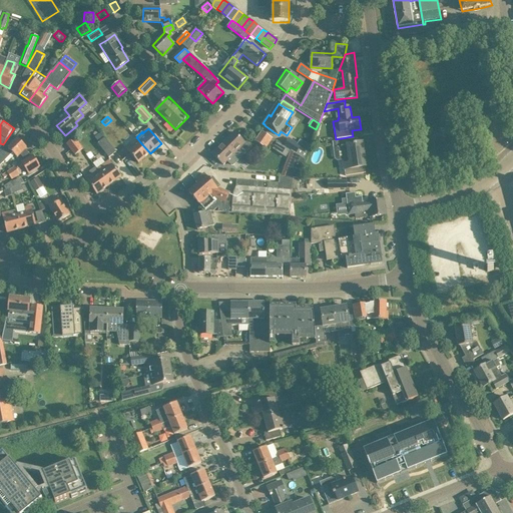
[(269,149),(273,145),(277,141),(262,131),(255,141),(266,148),(267,147),(269,149)]
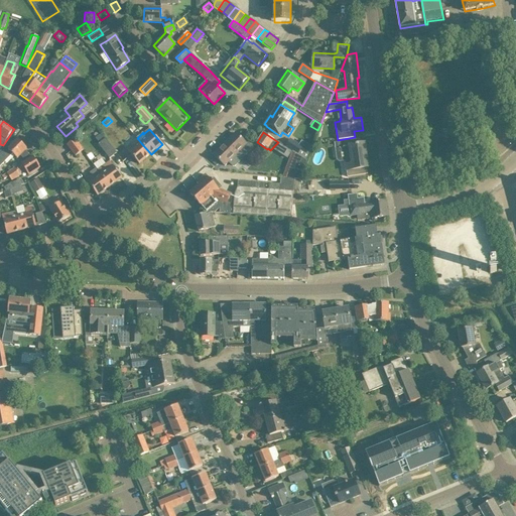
[(236,133),(228,141),(239,152),(241,150),(246,155),(253,148),(248,142),(246,143),(236,133)]
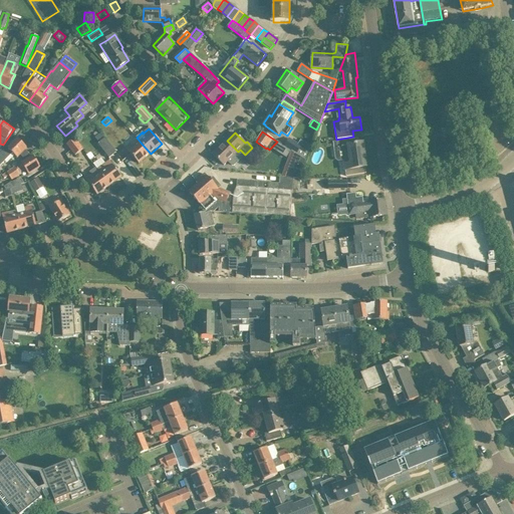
[(4,148),(0,152),(0,165),(12,153),(17,158),(20,156),(27,149),(17,139),(10,147),(8,148),(6,146),(4,148)]
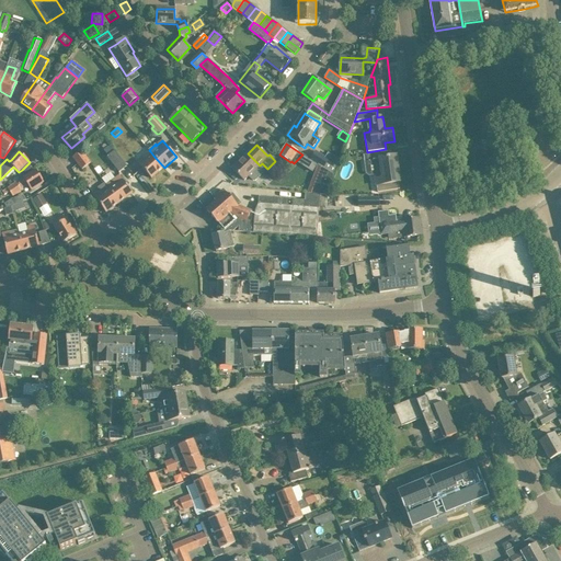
[(91,163),(81,151),(72,158),(82,170),(91,163)]
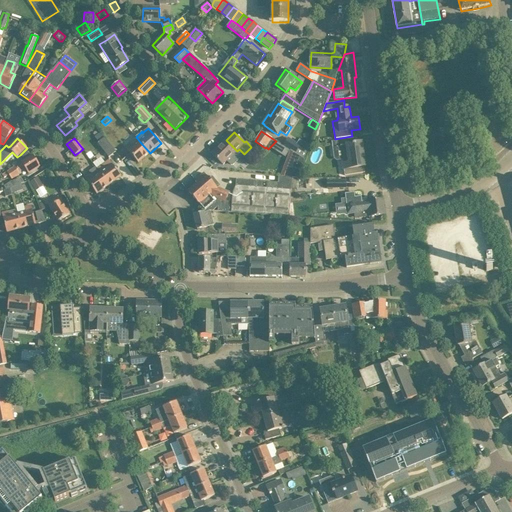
[(105,138),(98,143),(109,158),(116,152),(105,138)]
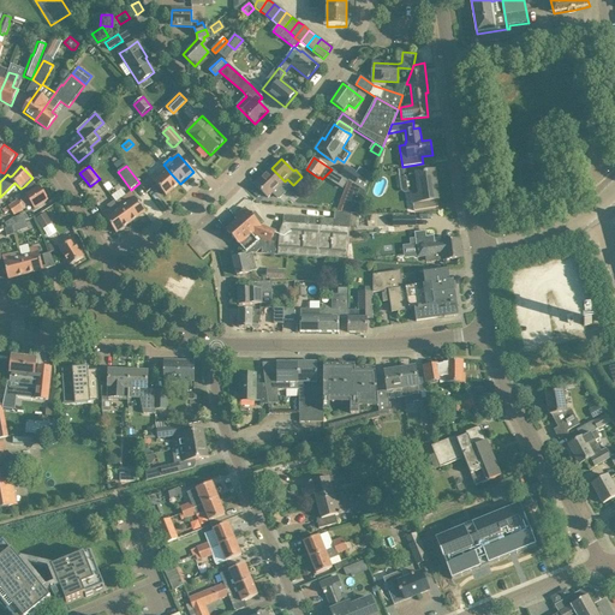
[(168,171),(165,166),(150,178),(166,196),(180,184),(168,171)]
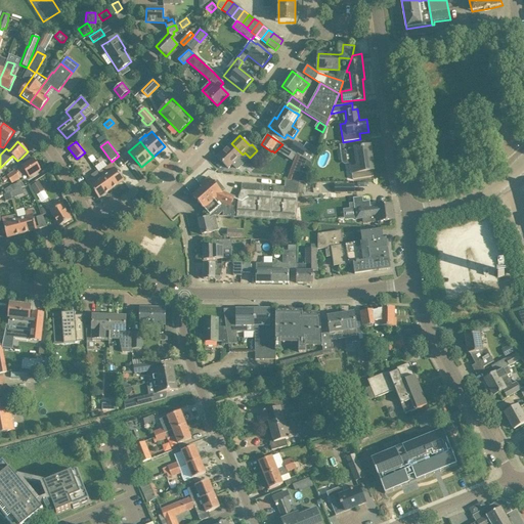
[(290,149),(300,156),(312,164),(317,149),(306,142),(304,146),(295,141),(290,149)]
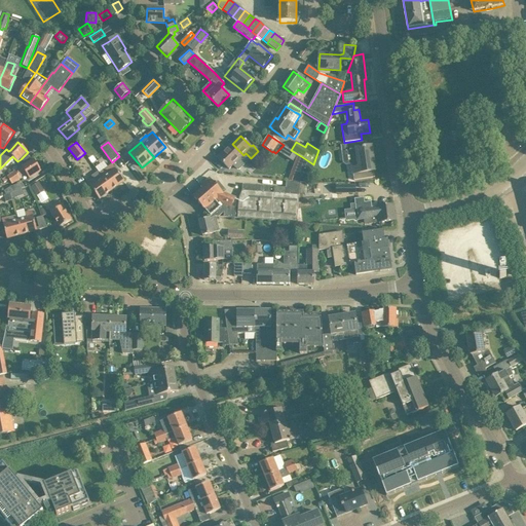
[(353,176),(354,180),(375,178),(374,172),(375,171),(372,147),(368,147),(367,142),(341,146),(342,152),(350,151),(352,167),(351,168),(352,176),(353,176)]
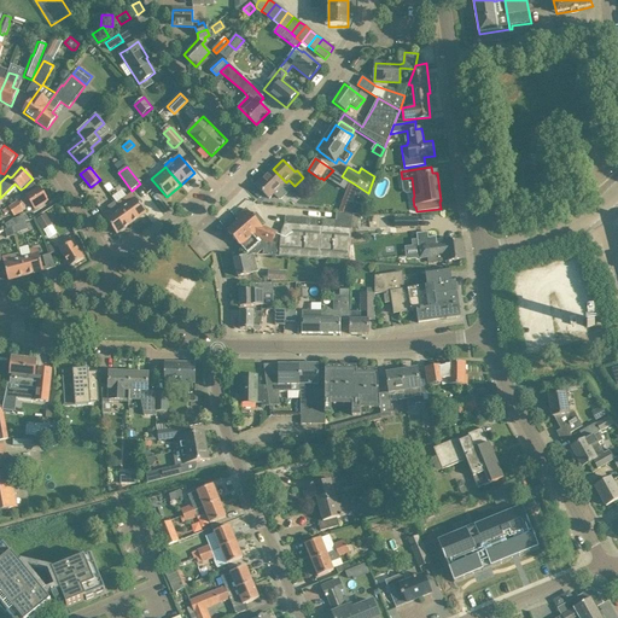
[(286,182),(273,169),(257,186),(269,198),(274,193),(280,200),(287,193),(291,190),(293,192),(296,190),(293,187),(295,186),(289,180),(286,182)]
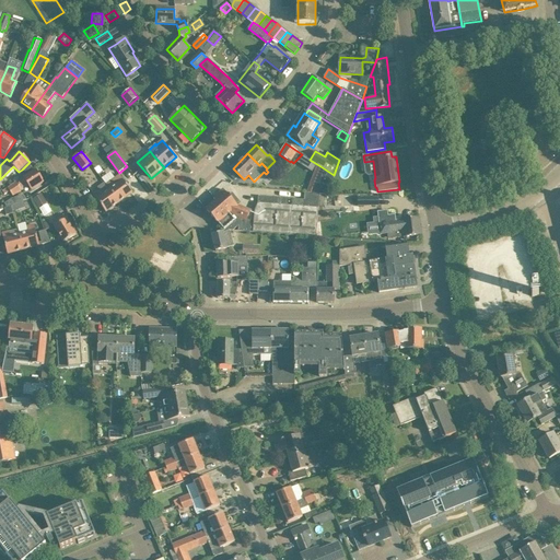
[(36,171),(15,183),(3,191),(6,195),(10,191),(13,196),(24,189),(22,187),(27,184),(32,190),(44,183),(36,171)]
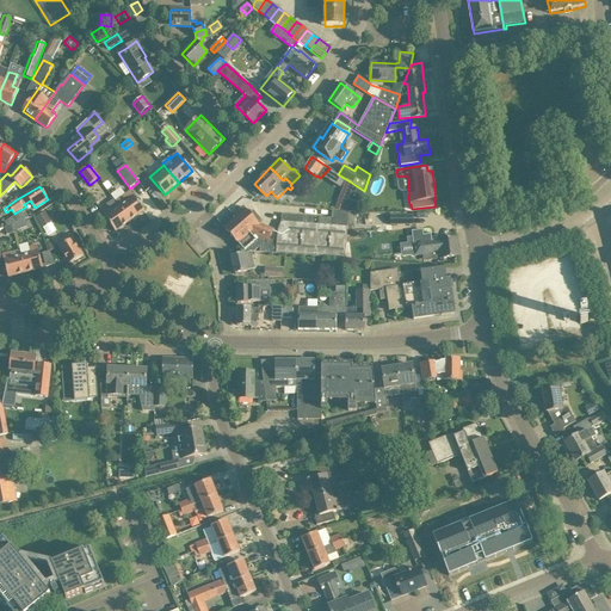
[(144,210),(137,202),(130,191),(116,202),(130,221),(144,210)]
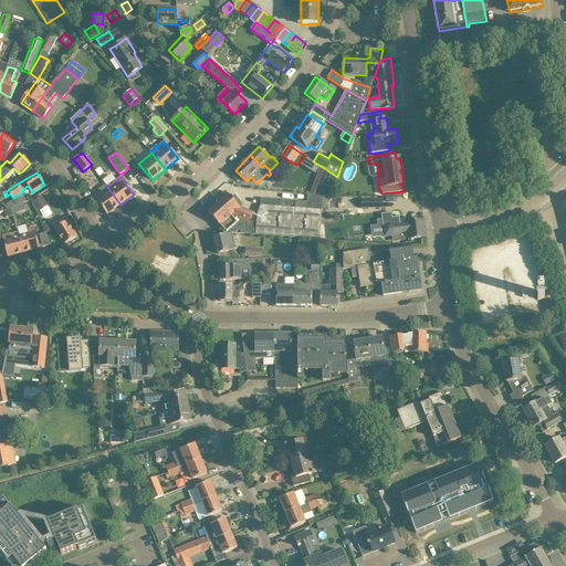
[(121,205),(111,191),(107,187),(106,184),(98,189),(101,194),(94,197),(107,215),(121,205)]
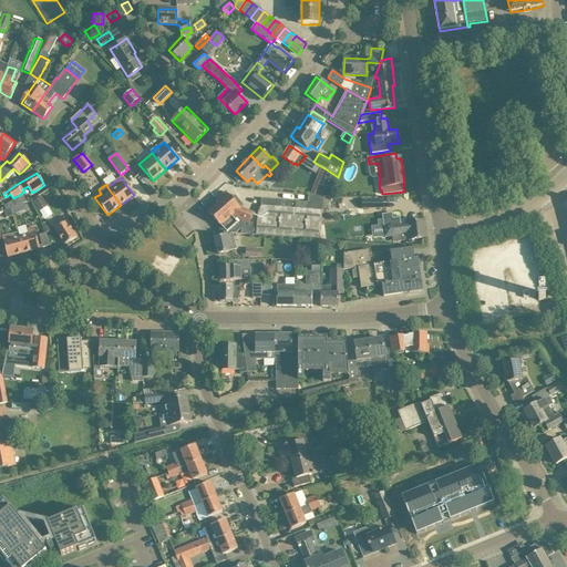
[(325,197),(315,196),(308,195),(308,203),(261,199),(261,206),(257,215),(241,208),(244,206),(235,195),(232,198),(226,193),(217,200),(219,203),(208,212),(227,233),(236,234),(241,228),(241,234),(321,240),(323,209),(325,197)]
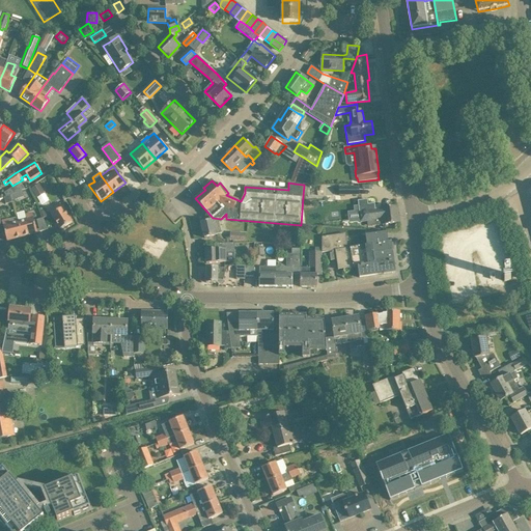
[(11,189),(4,193),(6,197),(11,195),(23,191),(25,189),(22,185),(11,189)]
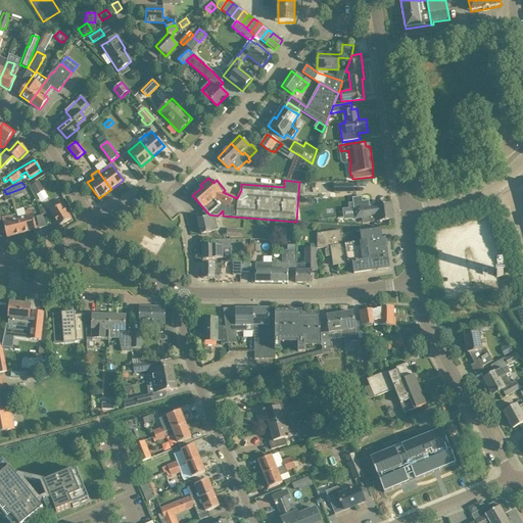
[(32,187),(36,194),(44,190),(39,183),(32,187)]
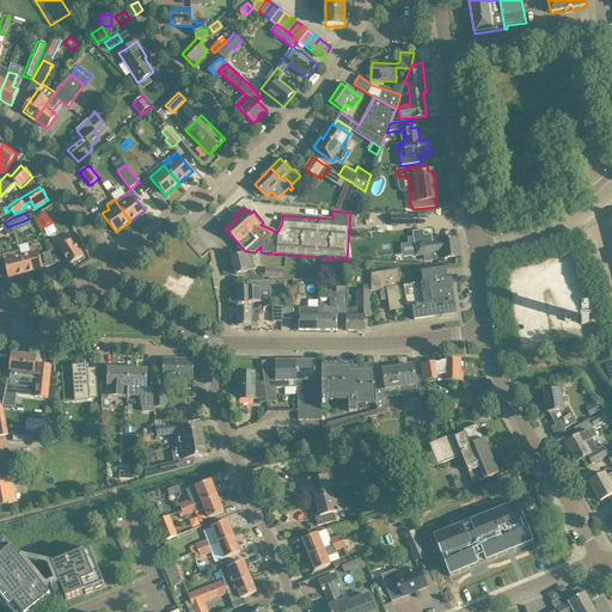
[(7,227),(5,228),(6,236),(13,233),(13,232),(16,231),(13,225),(7,227)]
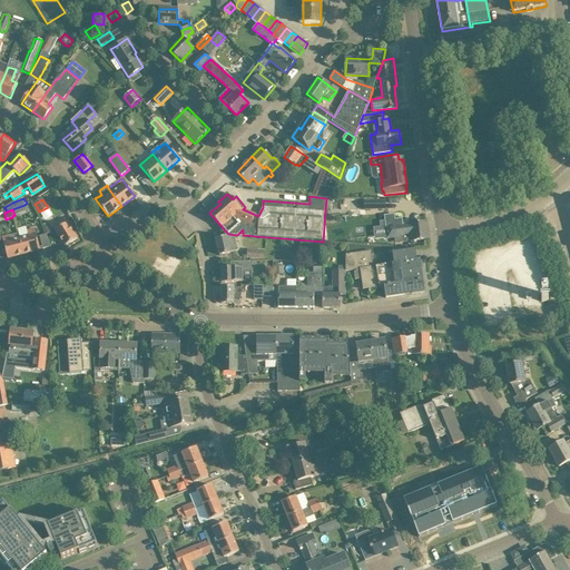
[(569,209),(560,213),(569,237),(569,209)]
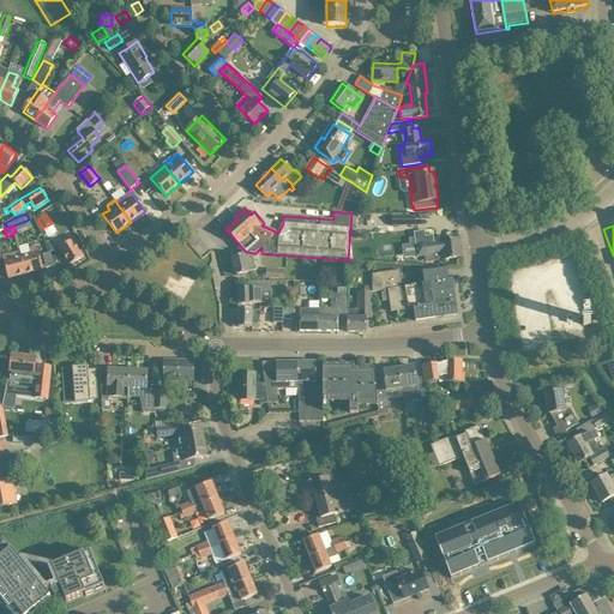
[(425,232),(414,233),(414,238),(415,245),(417,258),(443,254),(443,260),(451,259),(463,258),(461,239),(449,240),(434,242),(433,235),(426,236),(425,232)]
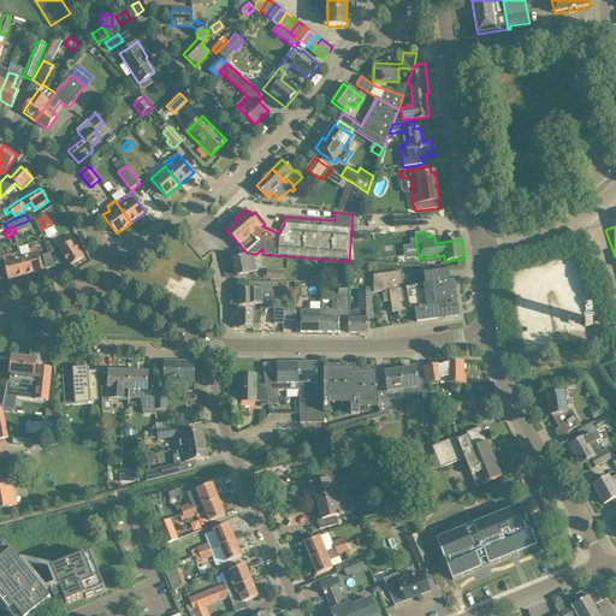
[(57,246),(64,256),(70,266),(83,258),(71,237),(57,246)]
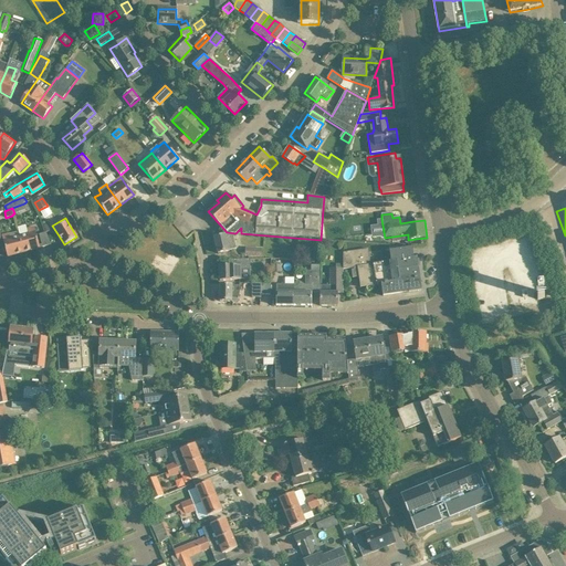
[(29,234),(20,237),(24,253),(40,249),(37,238),(34,228),(28,230),(29,234)]
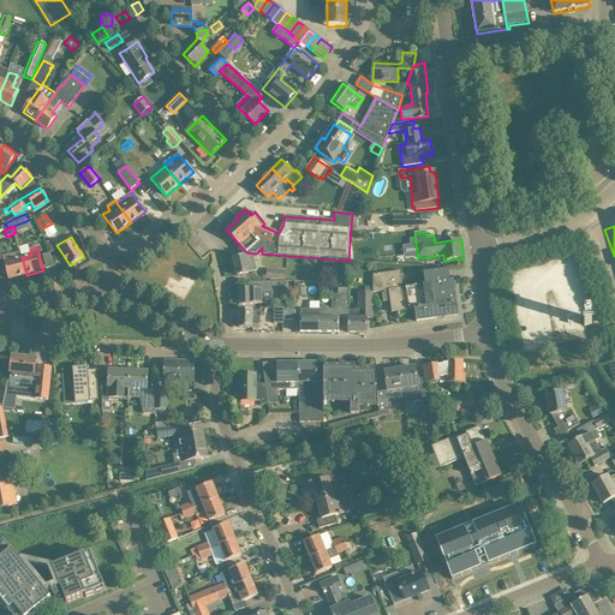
[(246,256),(245,256),(233,258),(237,275),(257,270),(256,266),(254,254),(246,256)]
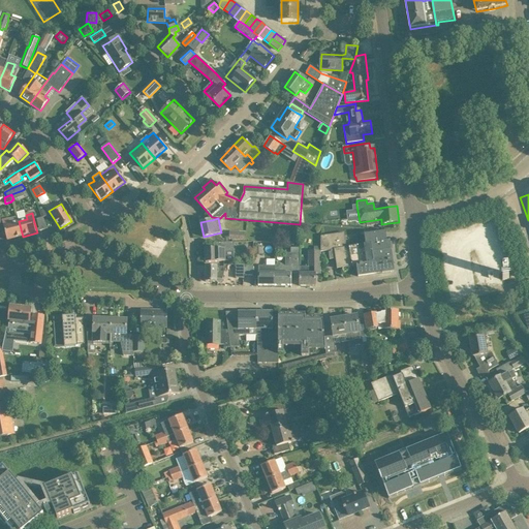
[(9,219),(2,221),(4,229),(7,240),(23,237),(19,221),(10,224),(9,219)]
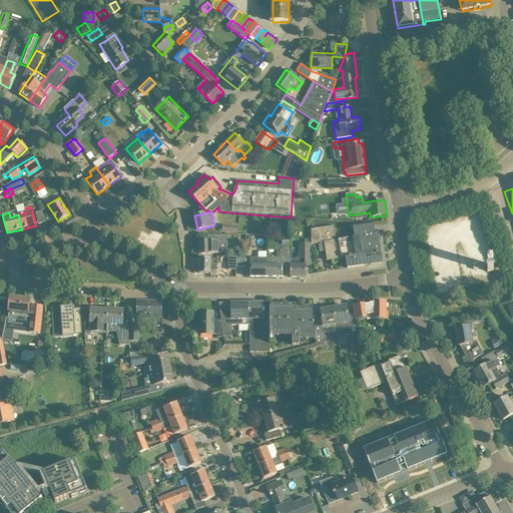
[(222,224),(222,232),(237,233),(238,225),(222,224)]
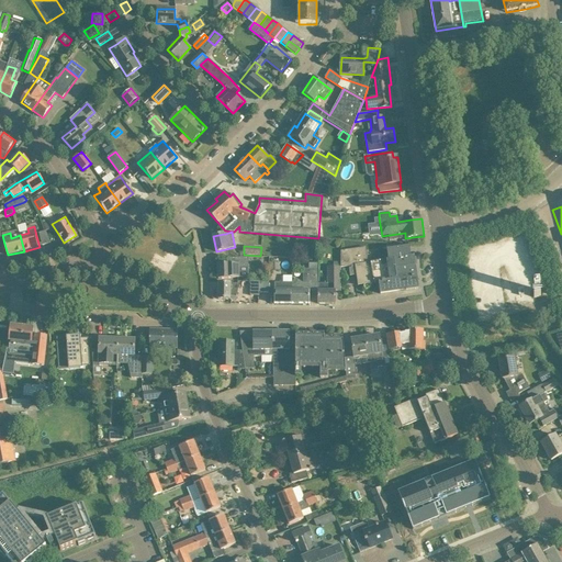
[(341,251),(340,268),(351,266),(351,268),(349,268),(350,276),(357,276),(358,285),(379,282),(381,294),(406,290),(406,291),(419,289),(415,256),(411,257),(409,246),(396,248),(386,250),(389,260),(378,261),(368,262),(366,248),(341,251)]
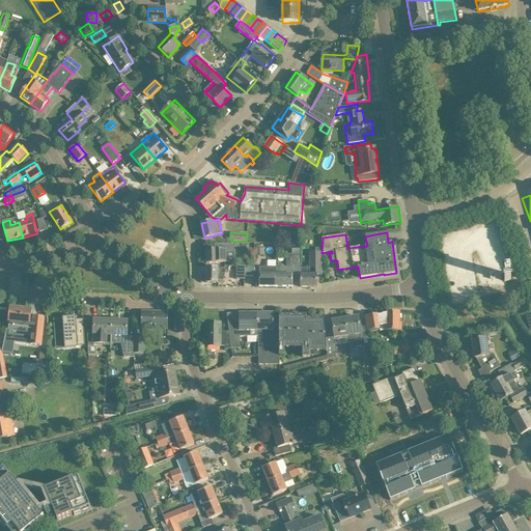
[(235,244),(218,244),(218,250),(206,250),(206,252),(205,253),(205,258),(206,259),(206,263),(219,263),(219,262),(226,262),(225,253),(235,253),(235,244)]
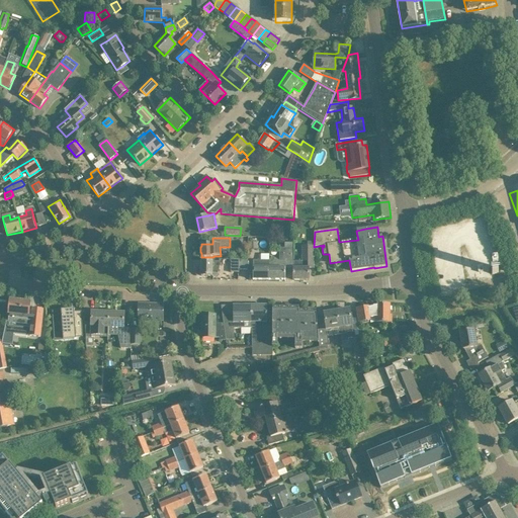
[(293,248),(285,248),(285,259),(293,259),(293,248)]
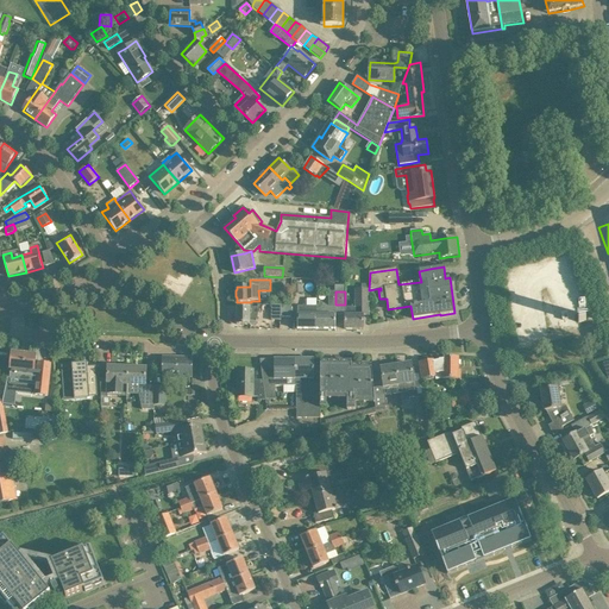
[(316,307),(316,330),(336,330),(336,319),(336,307),(330,307),(320,301),(316,307)]
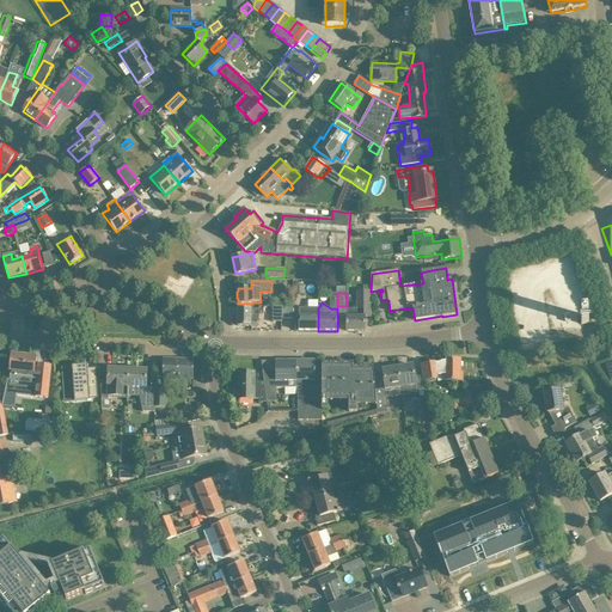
[(273,306),(273,322),(282,322),(282,318),(282,306),(273,306)]
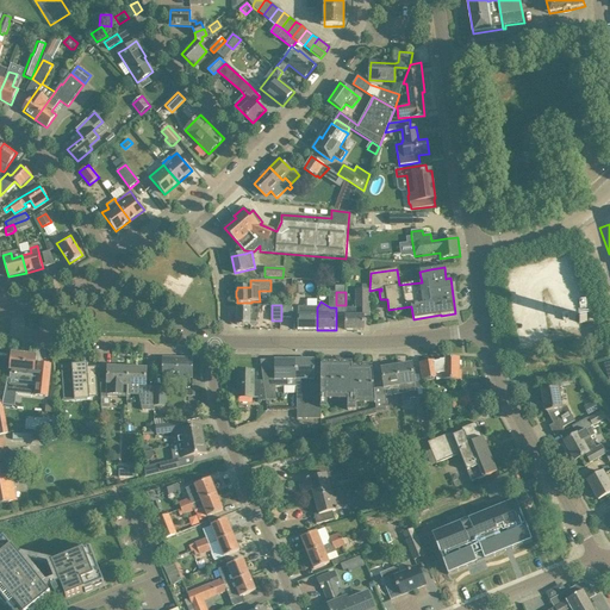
[(292,305),(281,305),(281,317),(292,317),(292,305)]
